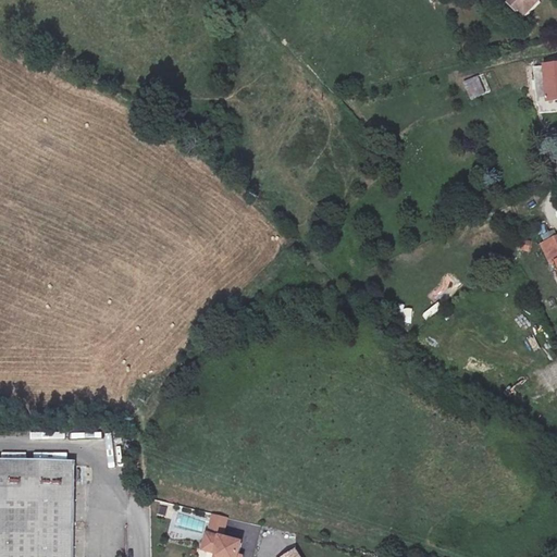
[(546,1),(545,0),(515,0),(524,8),(521,10),(531,19),(546,1)]
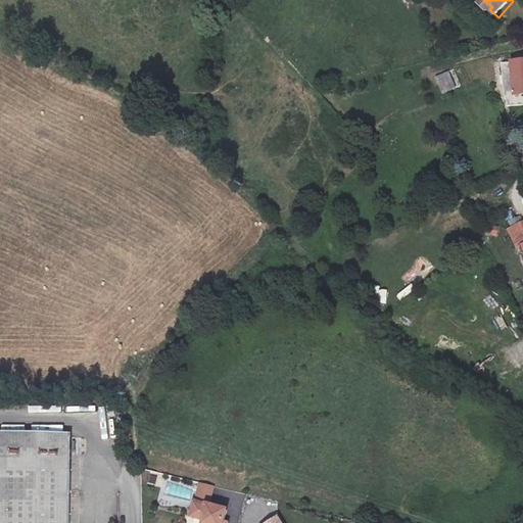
[(517,78),(515,65),(503,67),(505,80),(517,78)]
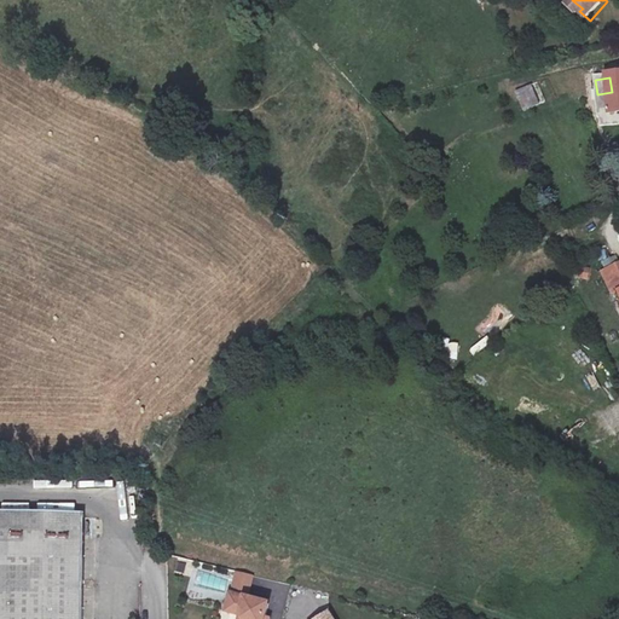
[(522,113),(539,105),(531,85),(514,92),(522,113)]
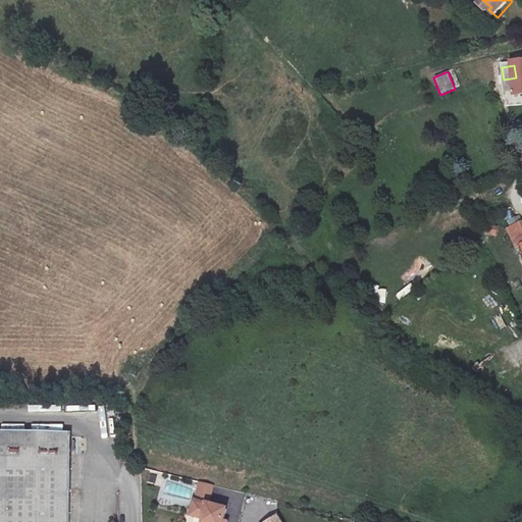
[(518,96),(516,77),(504,80),(507,98),(518,96)]
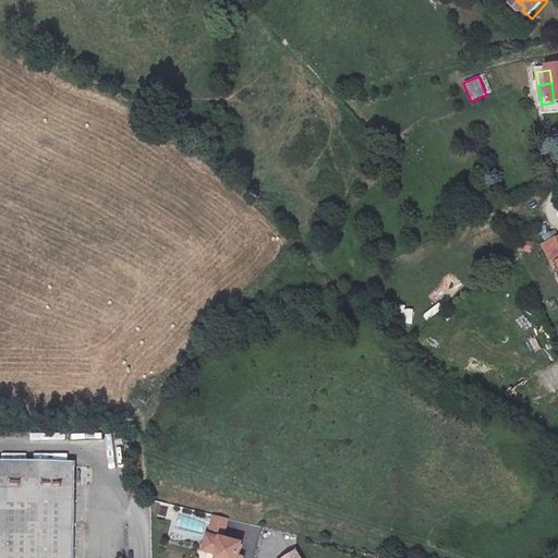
[(557,239),(542,246),(548,264),(556,265),(557,271),(557,239)]
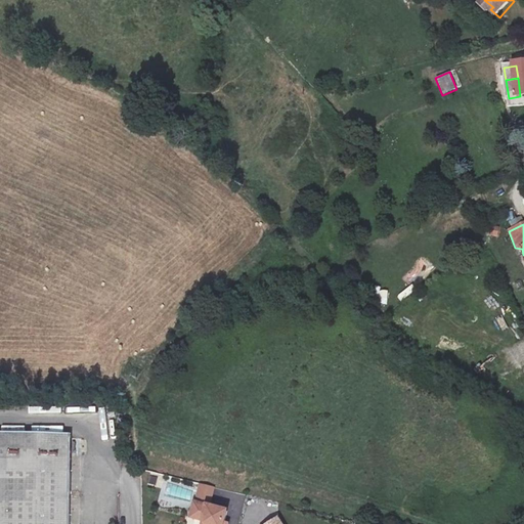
[(488,235),(497,236),(498,226),(489,225),(488,235)]
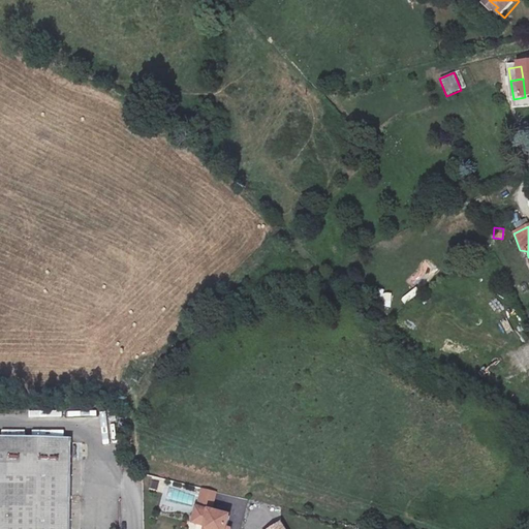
[(468,351),(460,363),(475,371),(481,360),(468,351)]
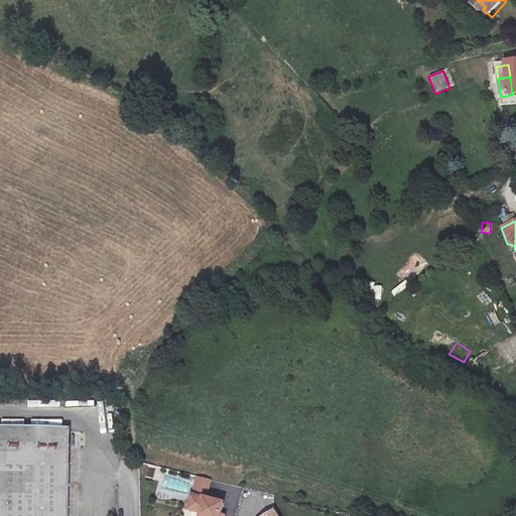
[(0,515),(50,515),(45,421),(0,423),(0,515)]
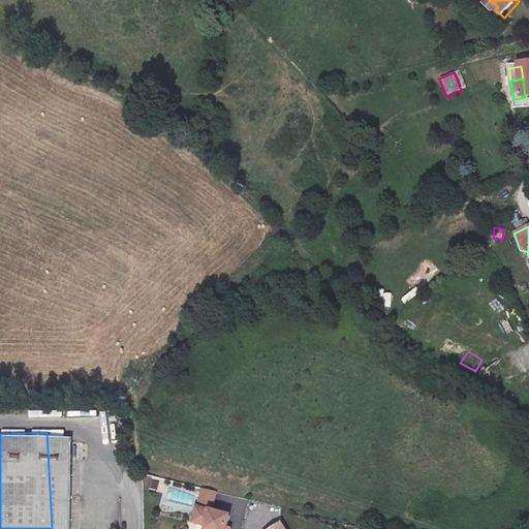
[(200,488),(197,503),(213,506),(216,491),(200,488)]
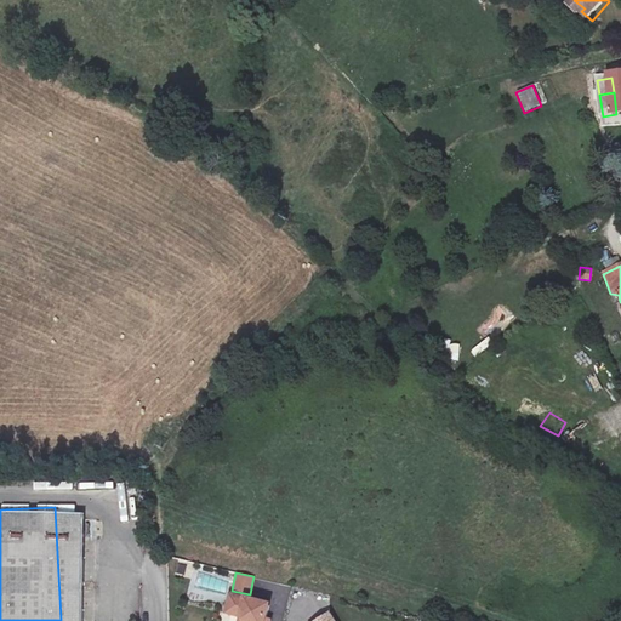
[(240,597),(229,593),(224,614),(235,617),(238,619),(237,620),(269,620),(271,619),(265,617),(268,603),(241,596),(240,597)]
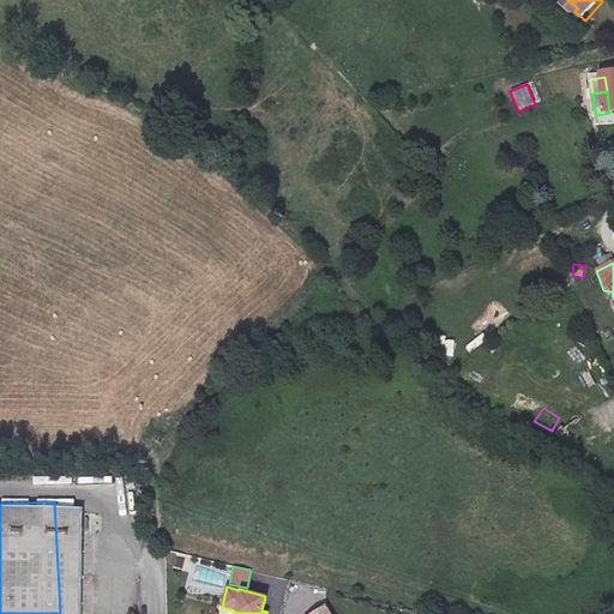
[(349,613),(343,601),(320,613),(349,613)]
